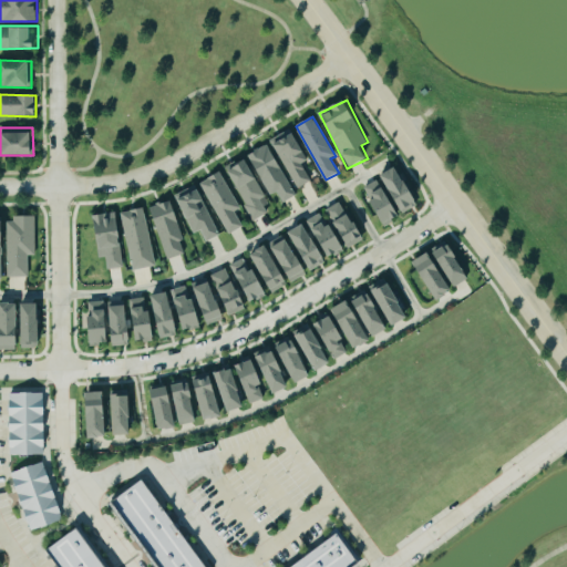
[(311,181),(302,164),(310,160),(291,129),(270,141),(299,188),(311,181)]
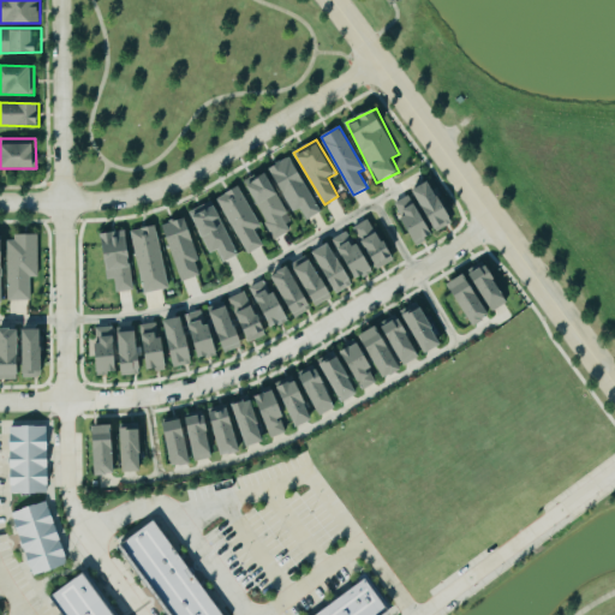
[(305,220),(318,214),(296,156),(273,165),(292,213),(302,209),(305,220)]
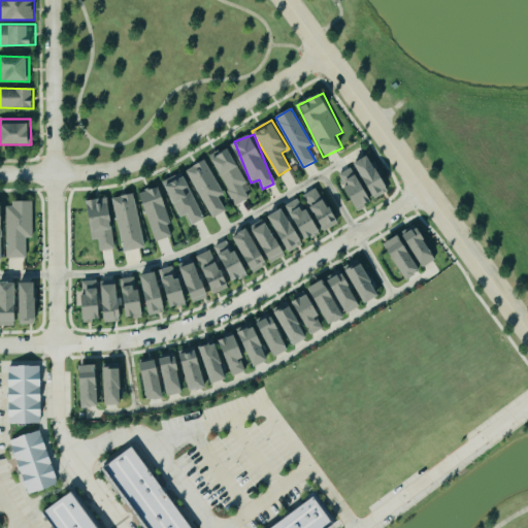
[(254,197),(229,147),(210,157),(235,206),(254,197)]
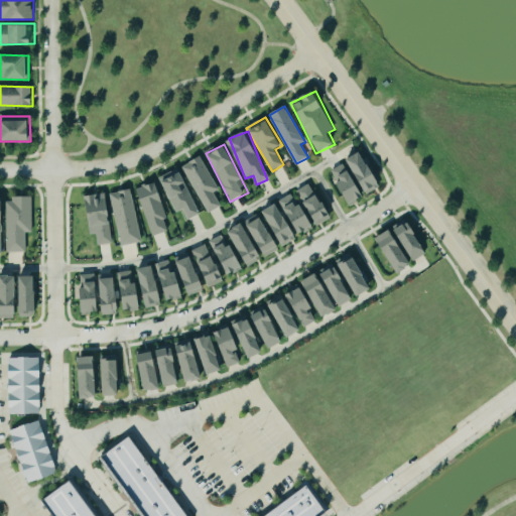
[(344,161),(345,163),(330,171),(348,205),(382,186),(364,151),(344,161)]
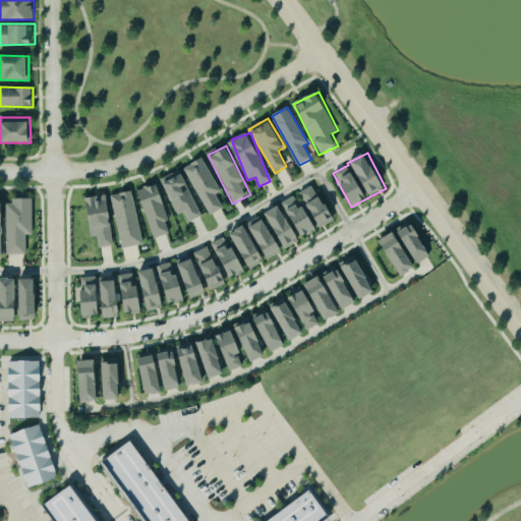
[(217,194),(222,191),(203,158),(183,169),(210,216),(224,208),(217,194)]
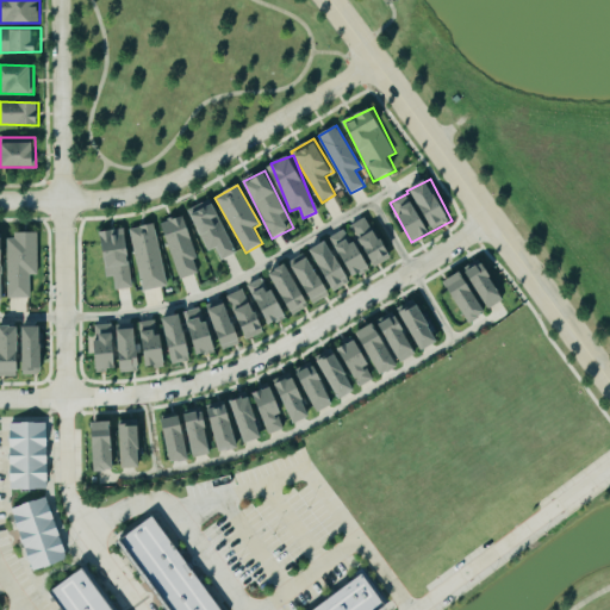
[(237,253),(219,217),(221,216),(212,199),(191,209),(211,251),(217,248),(223,260),(237,253)]
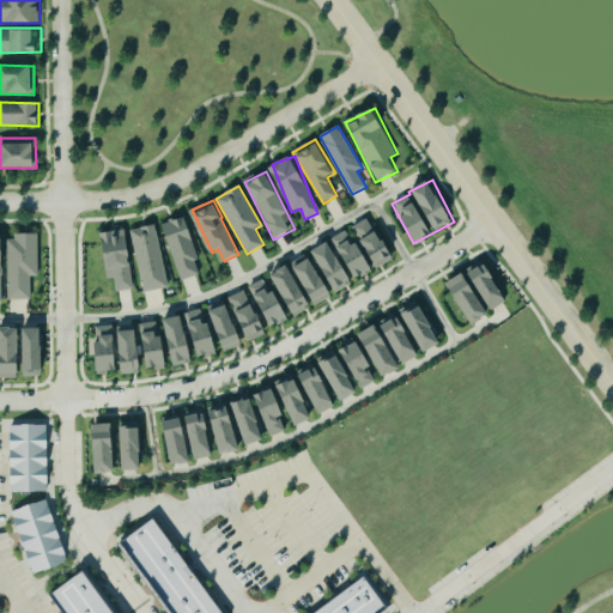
[(181,281),(200,274),(195,261),(201,260),(186,217),(161,225),(181,281)]
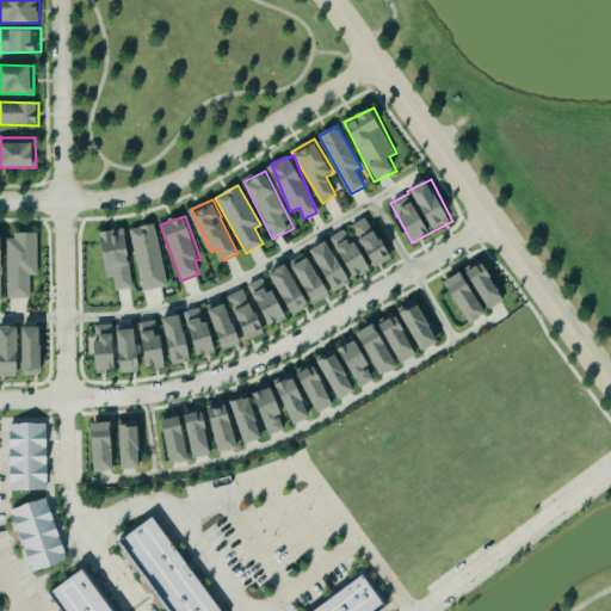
[(351,226),(357,241),(352,244),(346,229),(335,235),(356,277),(393,260),(372,216),(351,226)]
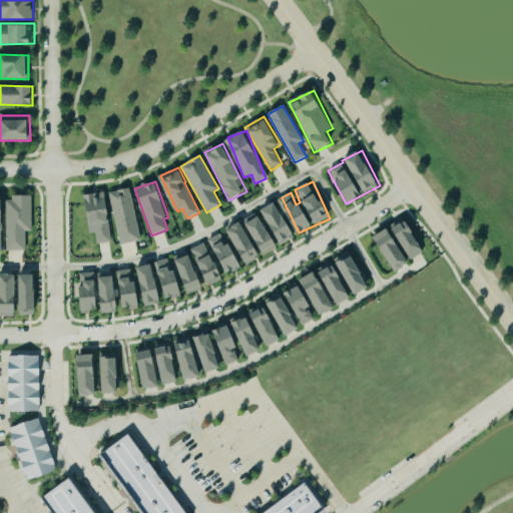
[(141,240),(130,188),(108,192),(119,244),(141,240)]
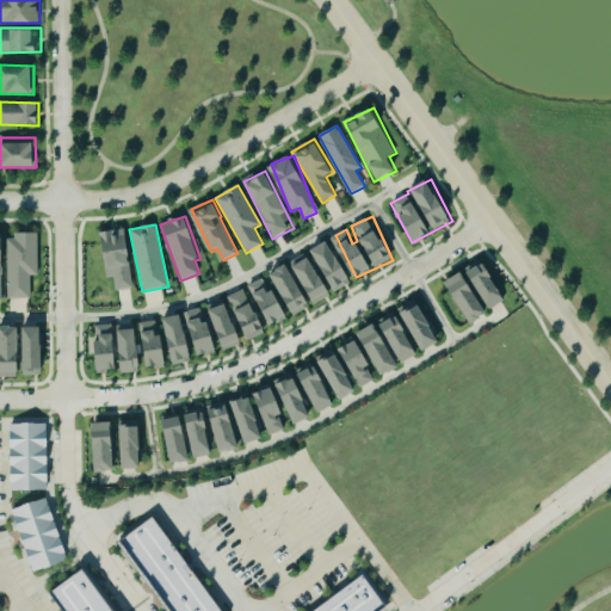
[(116,290),(134,288),(127,229),(99,233),(104,278),(115,277),(116,290)]
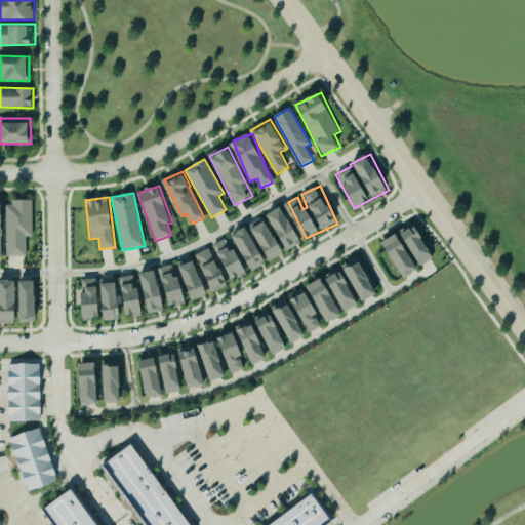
[(33,201),(6,201),(7,256),(27,255),(26,237),(33,237),(33,201)]
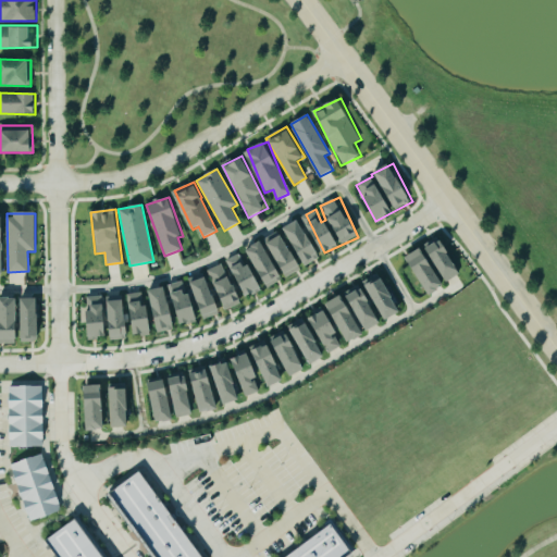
[(321,258),(305,219),(288,225),(305,264),(321,258)]
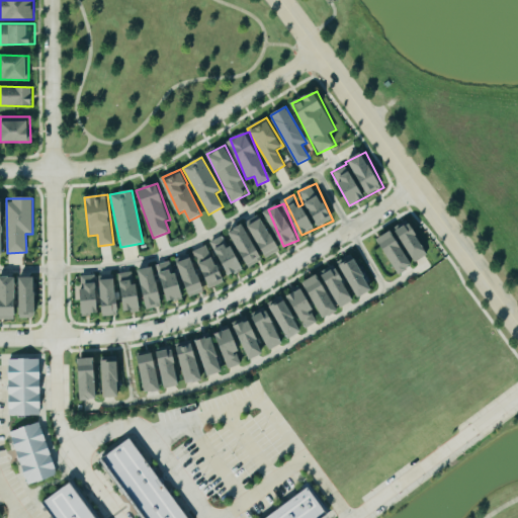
[(268,254),(280,248),(262,213),(250,220),(268,254)]
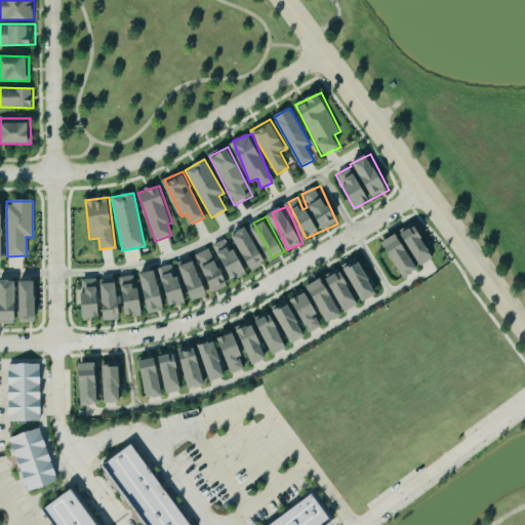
[(386,240),(406,278),(422,269),(420,266),(436,257),(416,223),(386,240)]
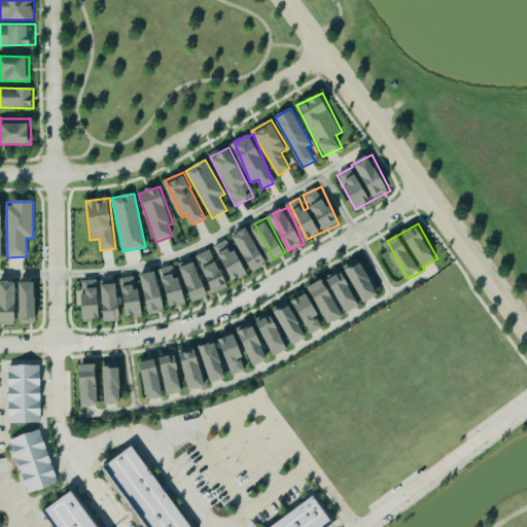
[(273,258),(251,225),(233,238),(239,248),(235,251),(226,239),(212,248),(235,283),(273,258)]
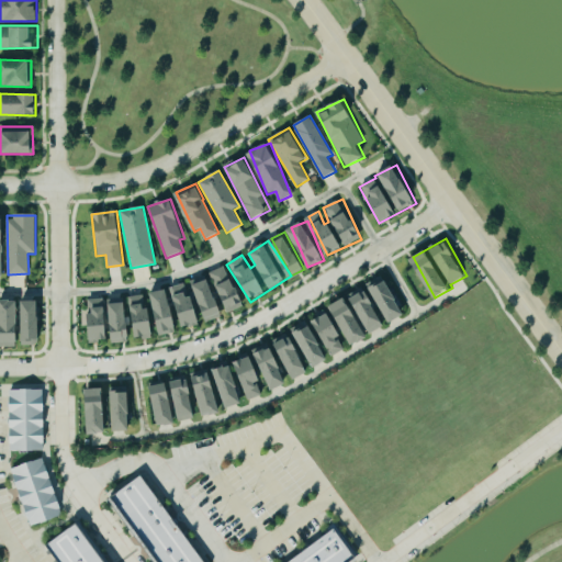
[(243,306),(231,266),(215,270),(228,311),(243,306)]
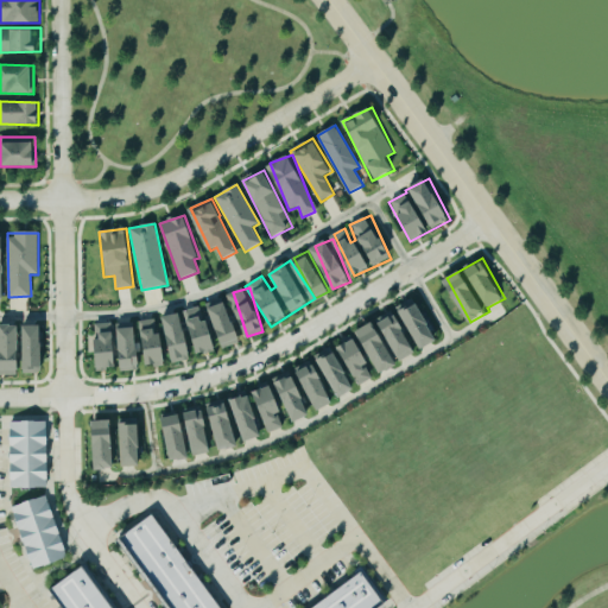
[(221,347),(241,340),(227,297),(207,304),(221,347)]
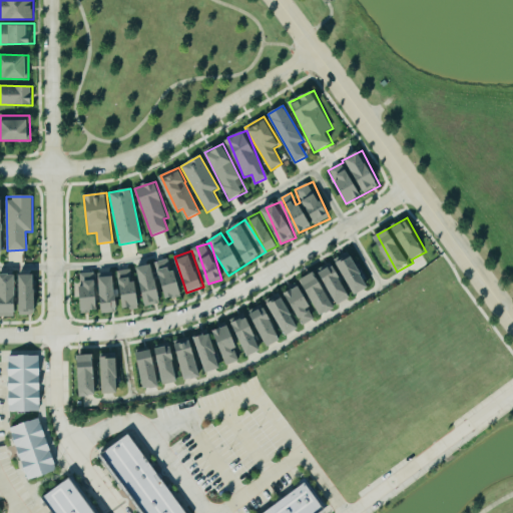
[(371,288),(352,252),(303,278),(324,316),(340,308),(338,305),(355,296),(371,288)]
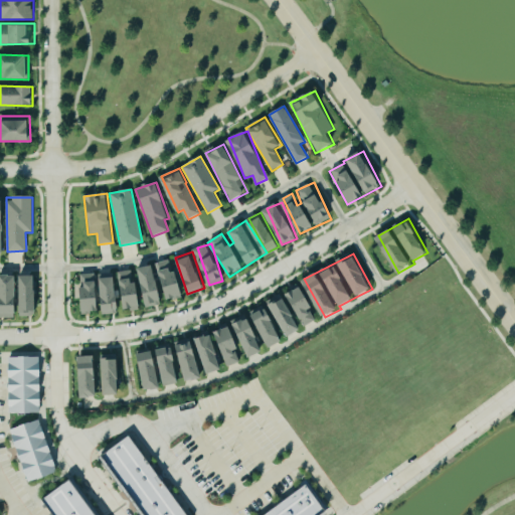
[(186,297),(180,271),(173,272),(171,261),(140,268),(143,282),(135,283),(132,270),(117,273),(116,272),(96,277),(95,273),(76,277),(84,314),(100,311),(101,316),(186,297)]
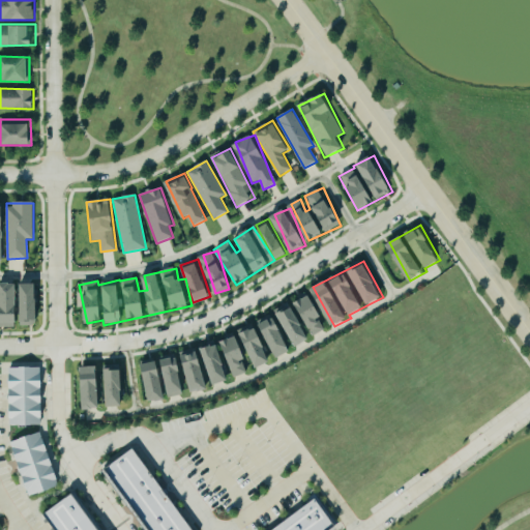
[(18,283),(0,284),(2,327),(19,327),(18,283)]
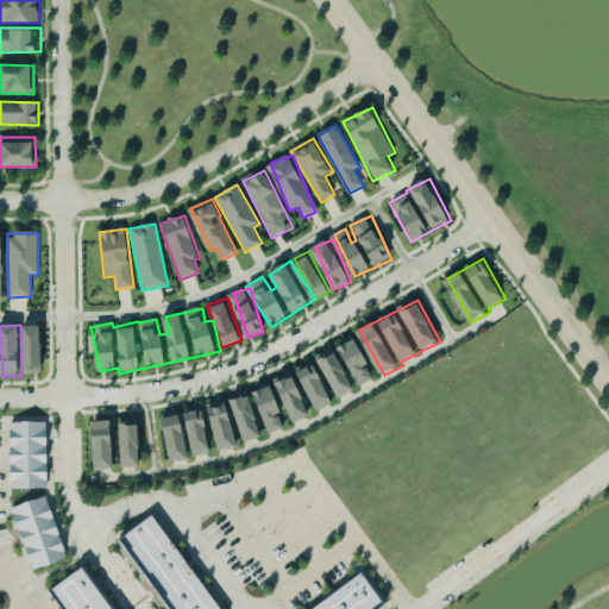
[(44,326),(26,326),(26,374),(43,374),(44,326)]
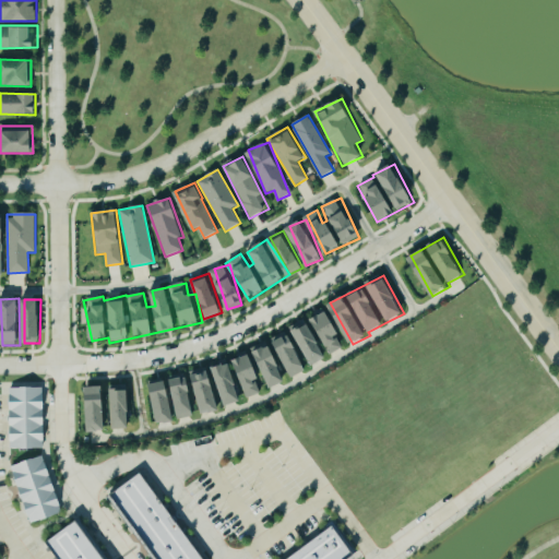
[(312,317),(332,354),(343,347),(337,336),(341,334),(328,309),(312,317)]
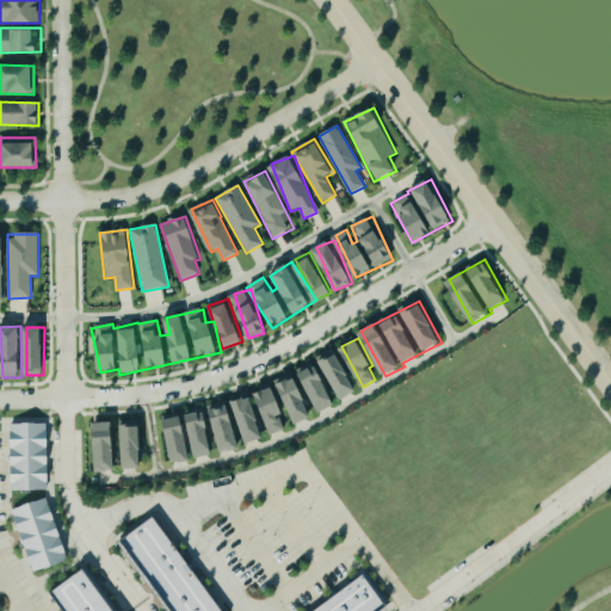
[(357,392),(337,350),(273,382),(275,386),(255,396),(275,434),(285,429),(281,418),(288,414),(295,426),(316,415),(315,415),(337,405),(335,402),(357,392)]
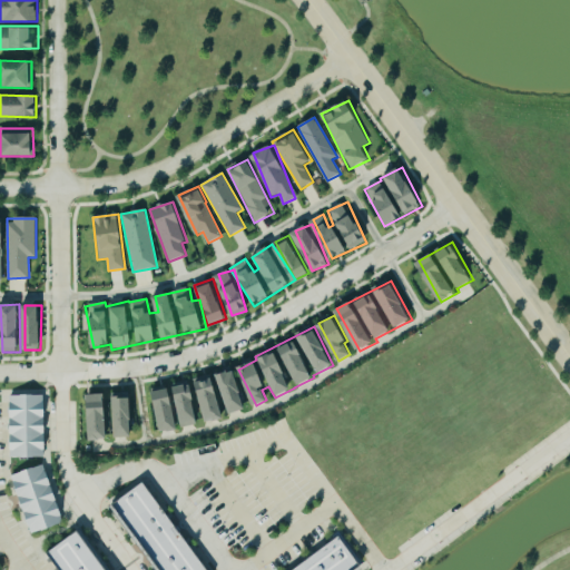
[(246,411),(239,373),(174,383),(180,426),(202,423),(202,422),(227,419),(227,414),(246,411)]
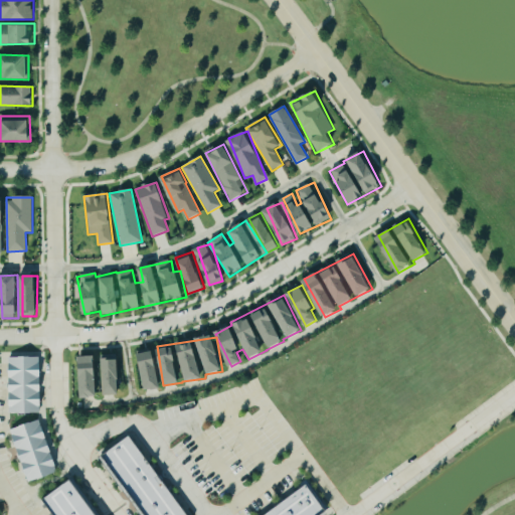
[(162,388),(156,351),(140,353),(146,390),(162,388)]
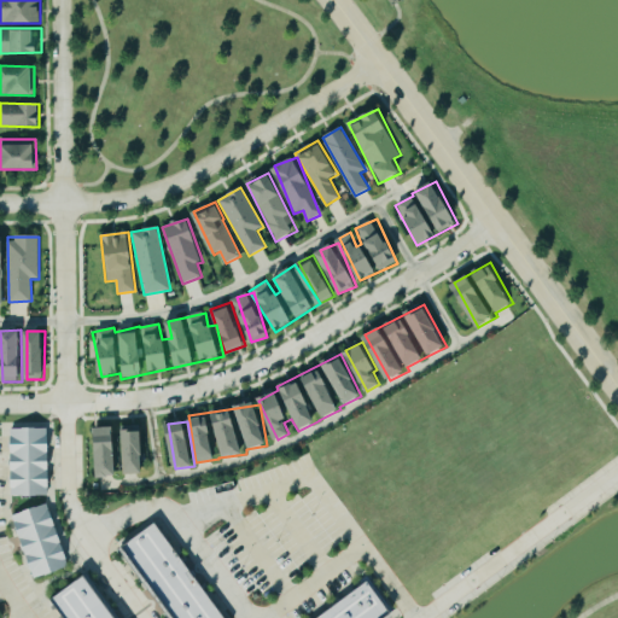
[(144,426),(93,429),(94,477),(121,476),(121,474),(145,473),(144,426)]
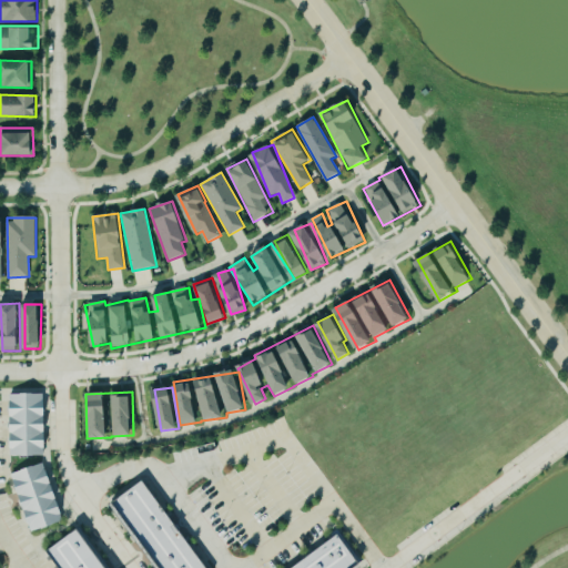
[(9,394),(9,456),(46,456),(46,394),(9,394)]
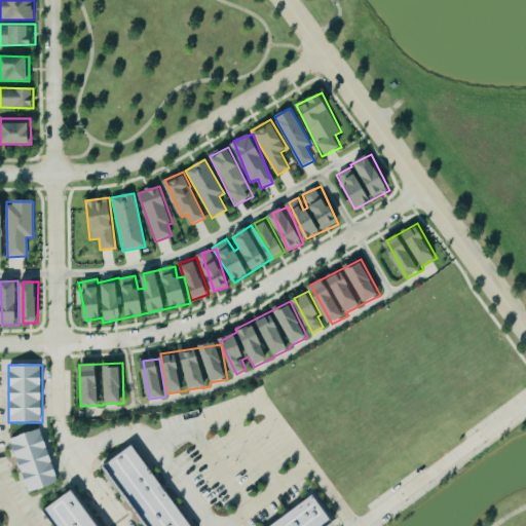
[(12,438),(27,493),(59,485),(44,428),(12,438)]
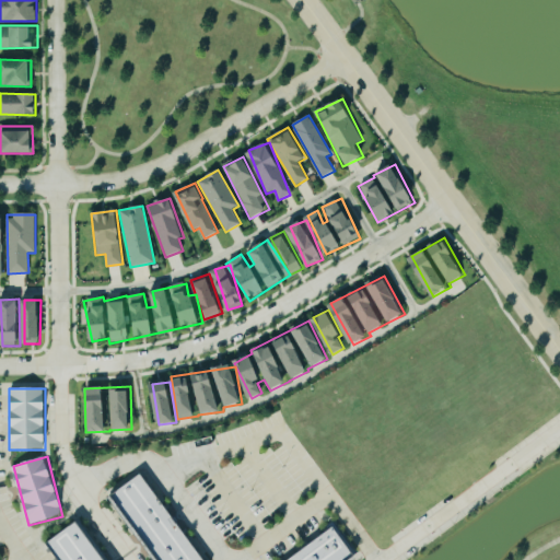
[(155,559),(108,496),(138,475),(200,559),(155,559)]
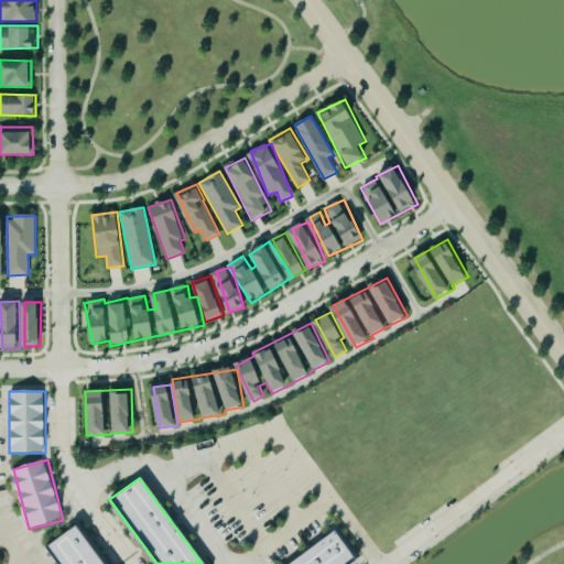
[(76,527),(102,563),(57,563),(46,548),(76,527)]
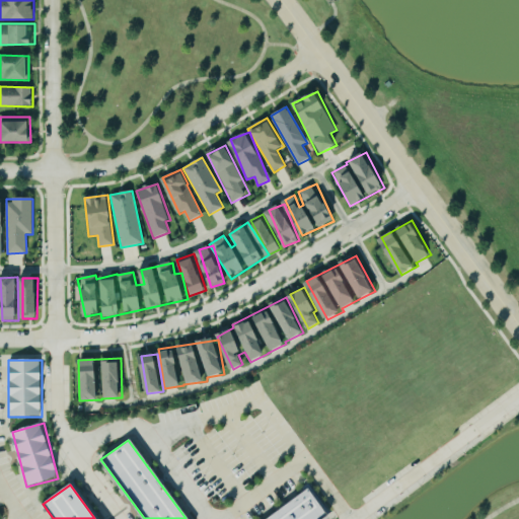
[(267,518),(306,492),(326,518),(267,518)]
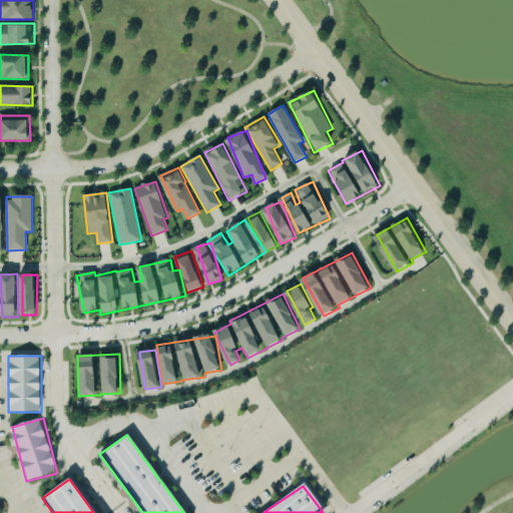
All buildings are outlined.
